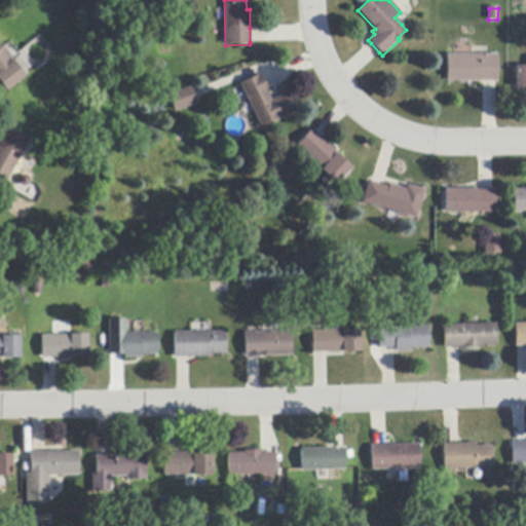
[(0,47),(1,47),(25,77),(6,92),(0,84),(0,47)]
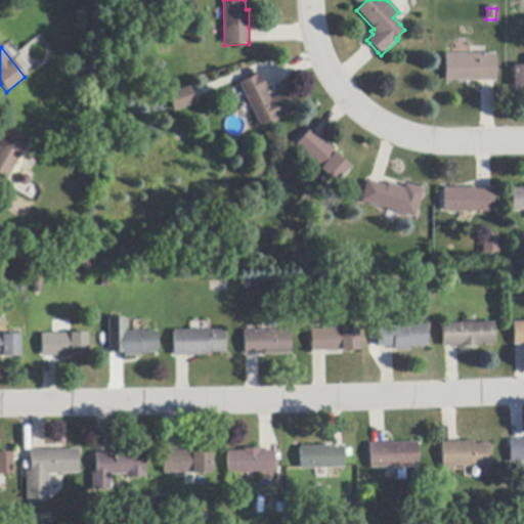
[(472,54),(485,54),(495,54),(495,82),(493,82),(480,82),(444,82),(444,54),(472,54)]
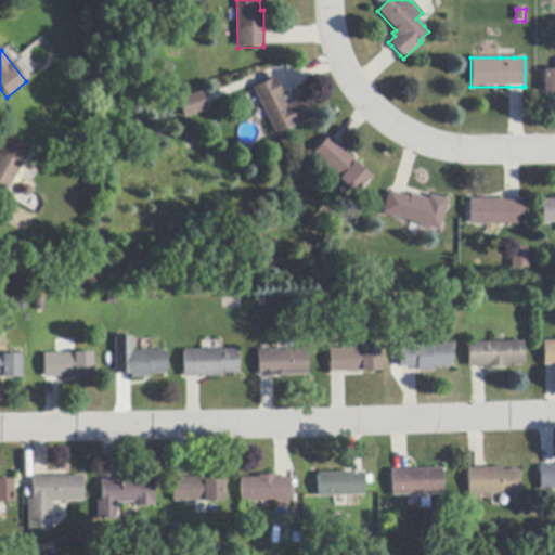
[(554,93),(544,93),(544,71),(554,71),(554,93)]
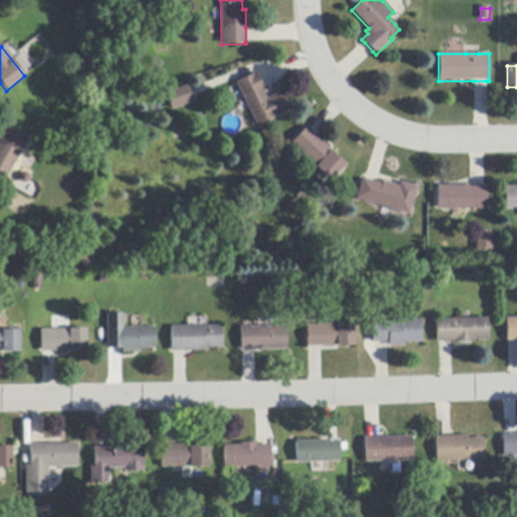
[(263,89),(265,91),(263,92),(266,99),(282,91),(291,110),(256,126),(243,99),(235,84),(235,83),(251,75),(250,74),(254,73),(255,72),(263,89)]
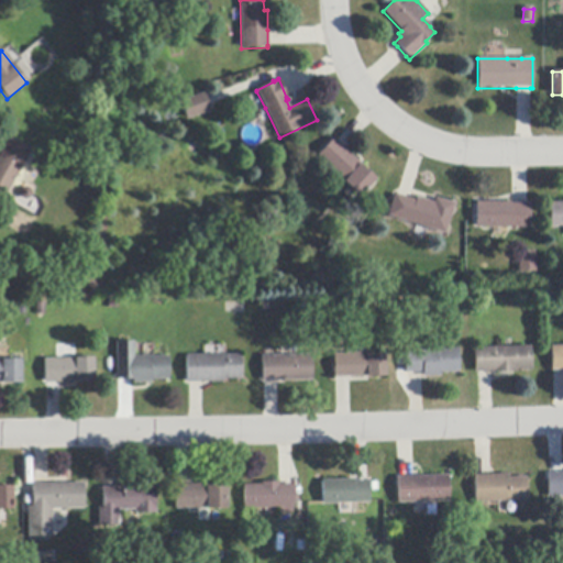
[(205,96),(209,112),(206,113),(187,120),(180,101),(203,94),(205,96)]
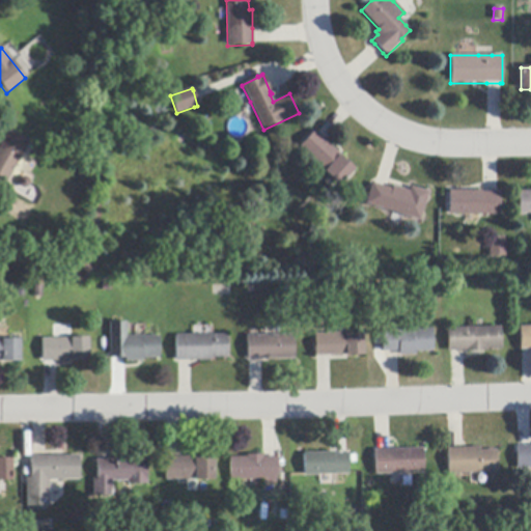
[(27,143),(3,188),(0,186),(0,142),(6,131),(27,143)]
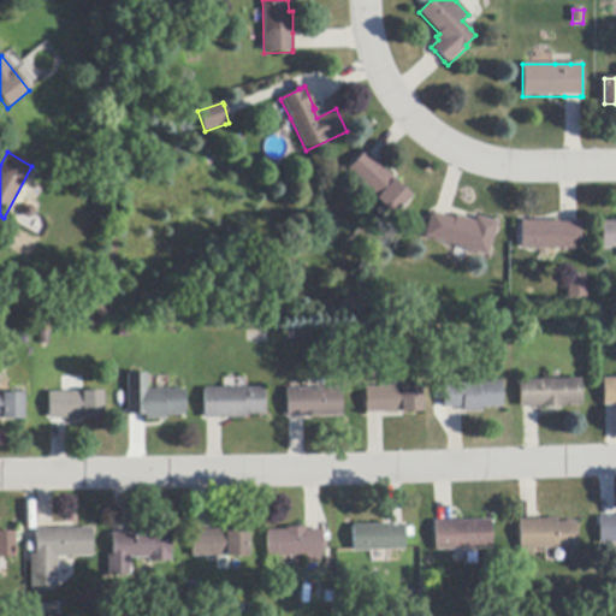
[(367,155),(378,165),(395,181),(394,182),(410,197),(394,217),(388,211),(377,201),(374,200),(375,199),(347,171),(363,152),(367,155)]
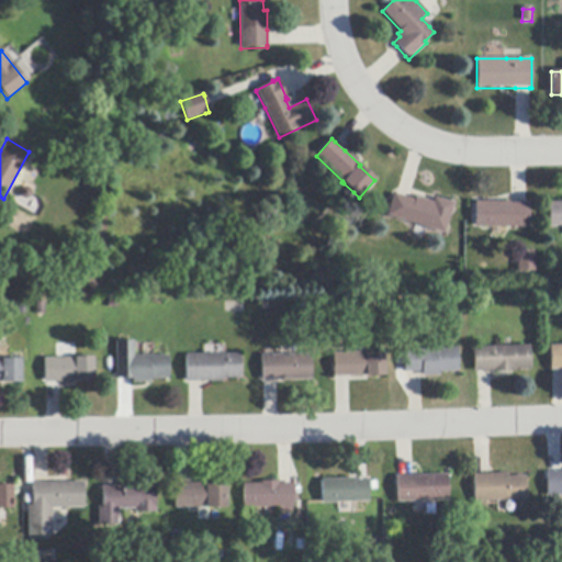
[(396,195),(408,199),(414,201),(416,198),(433,202),(434,198),(453,204),(444,234),(386,216),(393,194),(396,195)]
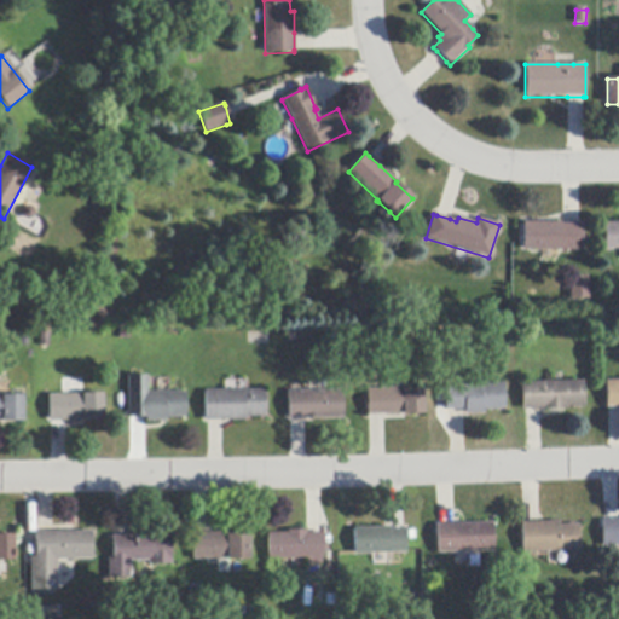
[(562,225),(578,225),(582,225),(582,252),(522,252),(522,223),(561,223),(561,225),(562,225)]
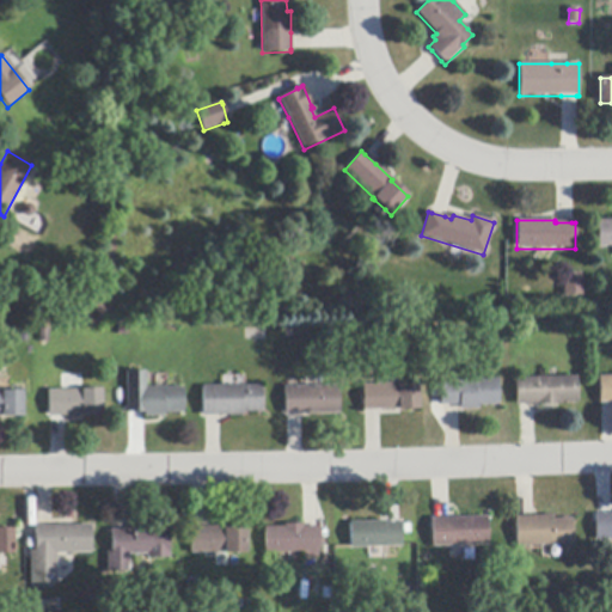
[(611,246),(597,248),(597,221),(611,220),(611,246)]
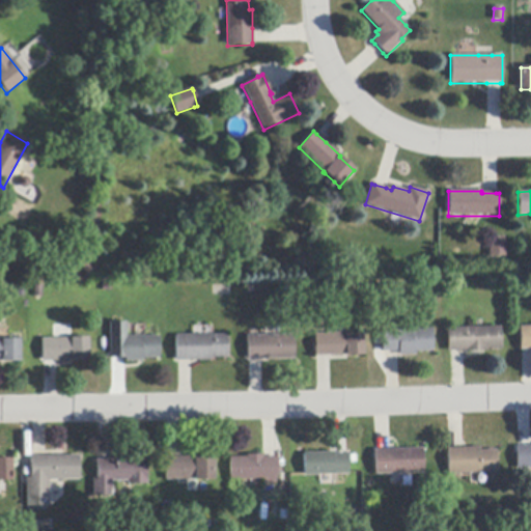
[(504,238),(505,257),(488,257),(487,239),(504,238)]
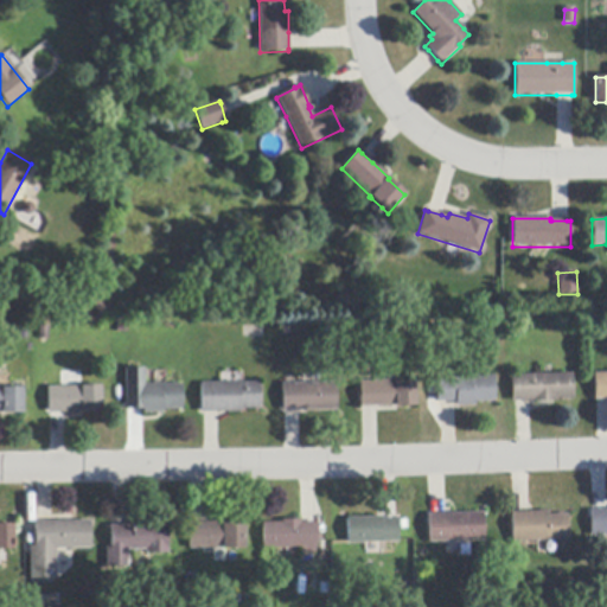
[(96,298),(104,308),(96,315),(88,304),(96,298)]
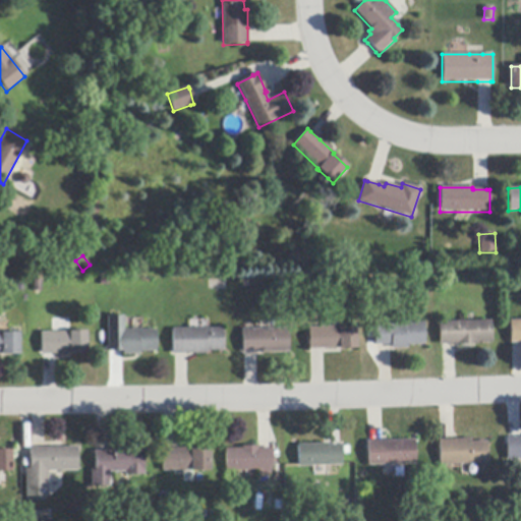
[(290,289),(278,289),(278,281),(290,281),(290,289)]
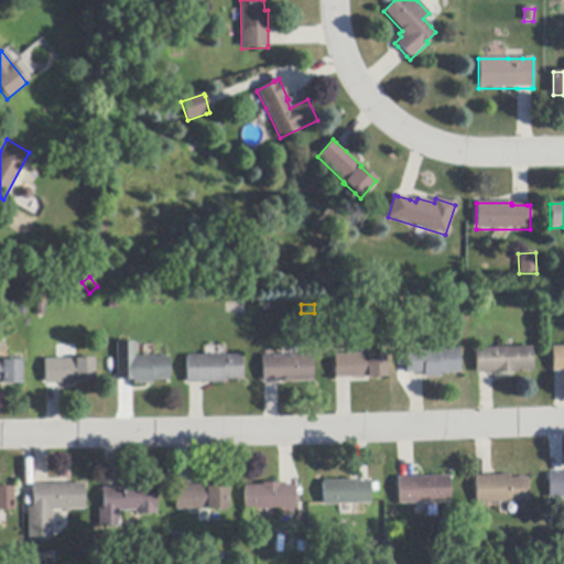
[(134,345),(134,358),(143,358),(169,357),(169,381),(152,381),(152,384),(133,384),(133,381),(132,381),(120,381),(115,381),(115,377),(117,377),(117,367),(117,360),(116,343),(134,343),(134,345)]
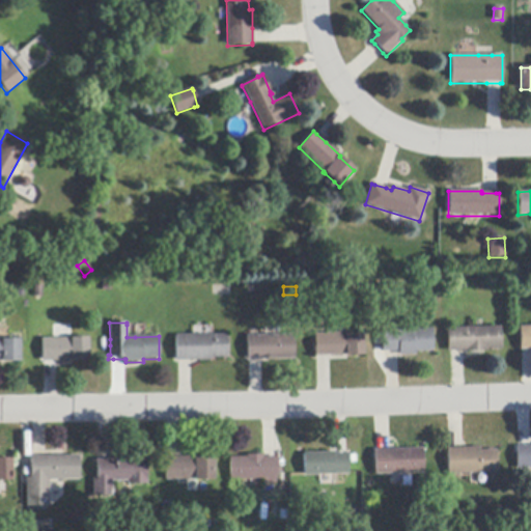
[(530,350),(522,350),(520,351),(520,327),(530,327),(530,350)]
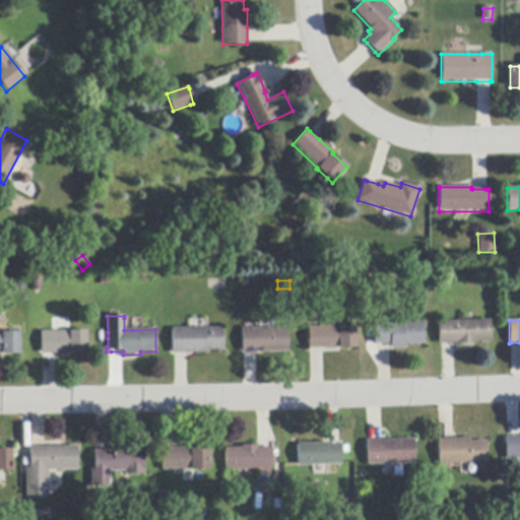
[(453,344),(442,344),(439,344),(438,322),(490,321),(491,342),(476,343),(476,344),(456,345),(456,344),(453,344)]
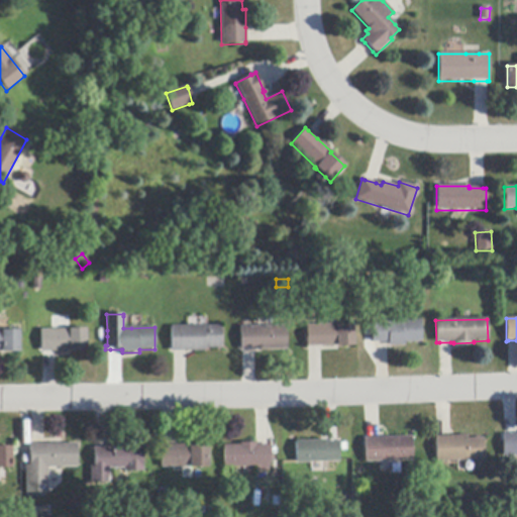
[(387,342),(376,342),(373,342),(372,322),(420,320),(421,342),(404,343),(404,345),(389,346),(389,342),(387,342)]
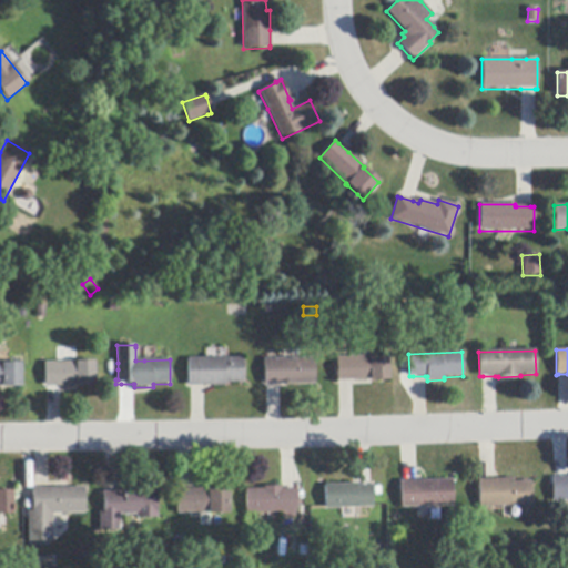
[(352,381),(340,382),(337,382),(336,357),(338,357),(357,357),(373,356),(373,357),(388,357),(388,381),(369,381),(352,381)]
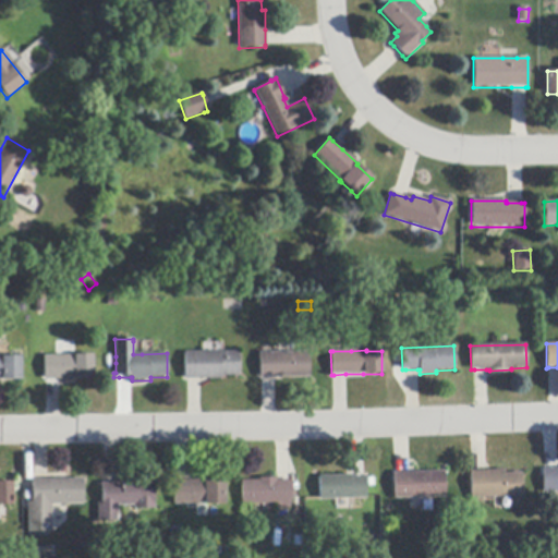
[(201,379),(189,379),(184,380),(184,353),(239,352),(239,376),(220,376),(221,379),(201,379)]
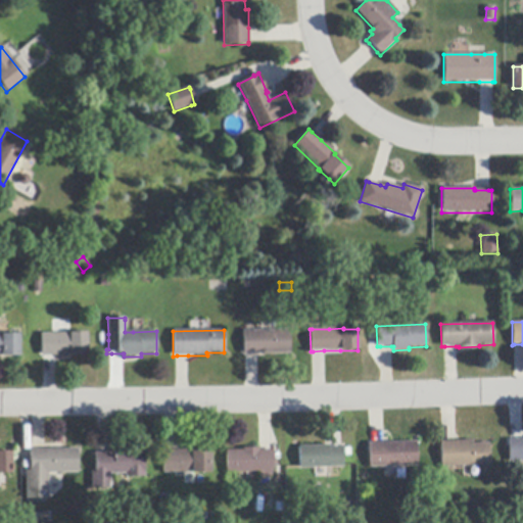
[(257,354),(245,354),(243,354),(243,331),(247,331),(259,331),(289,330),(289,353),(257,354)]
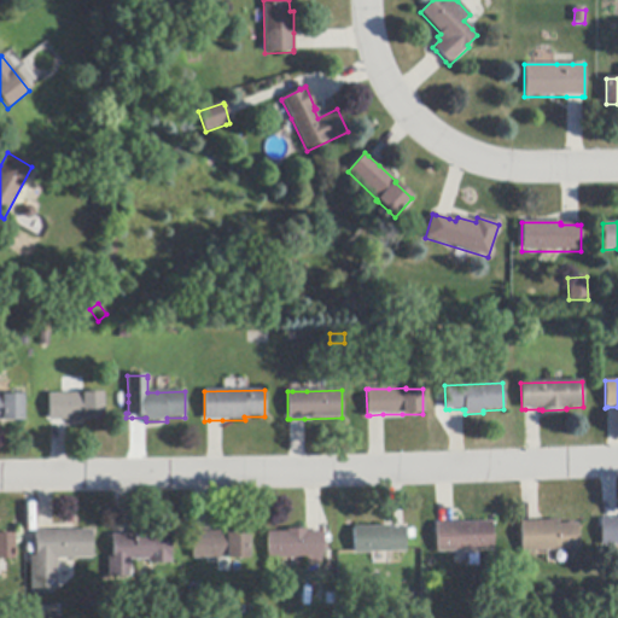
[(0,421),(0,394),(5,395),(5,396),(23,396),(23,421),(0,421)]
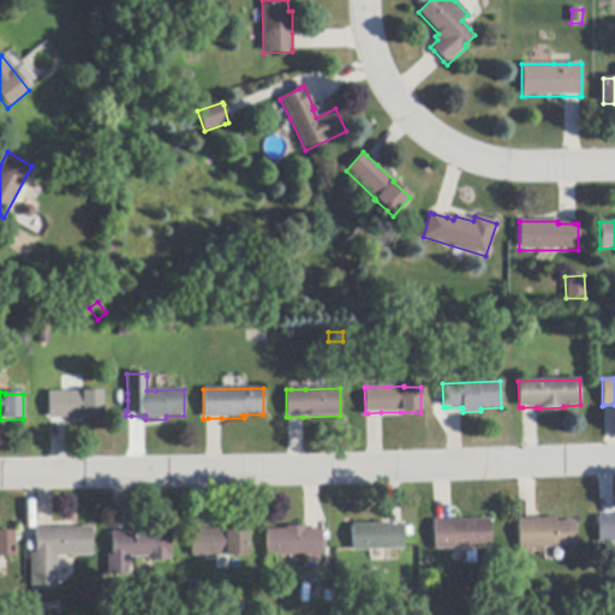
[(65,419),(52,419),(49,419),(48,400),(48,393),(82,393),(82,392),(102,392),(102,419),(65,419)]
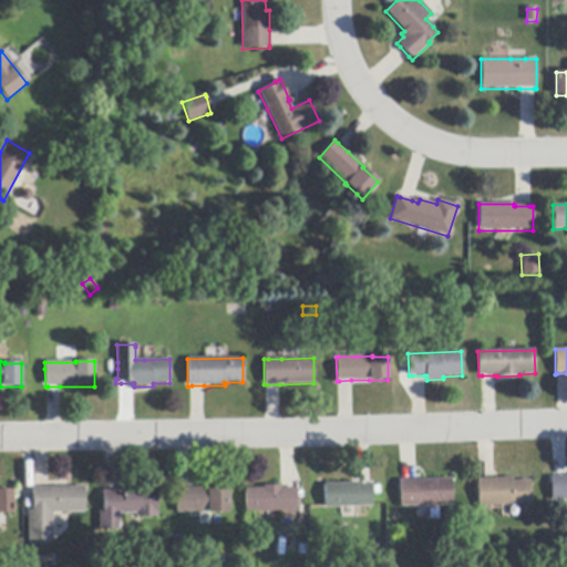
[(566,501),(565,501),(553,502),(553,497),(552,477),(566,477),(566,476),(566,501)]
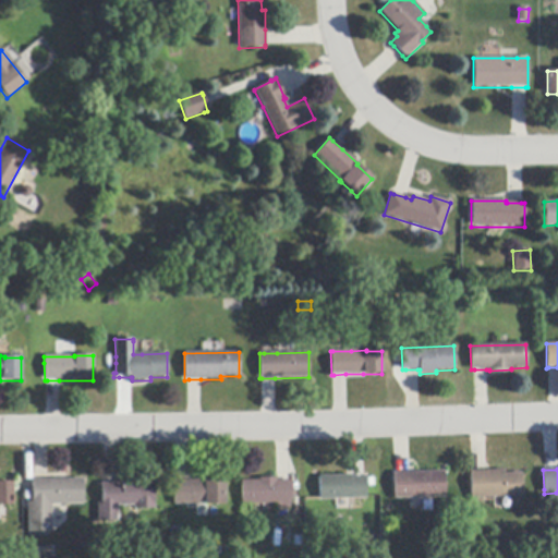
[(522,497),(471,498),(471,472),(472,472),(486,471),(505,471),(505,474),(521,473),(522,497)]
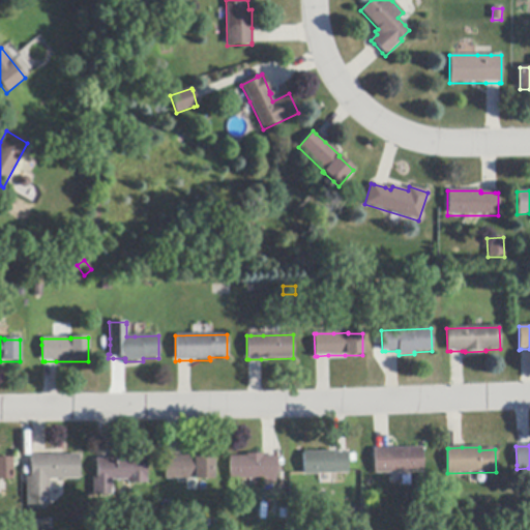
[(409,472),(390,473),(374,473),(374,449),(376,449),(389,449),(422,448),(422,472),(409,472)]
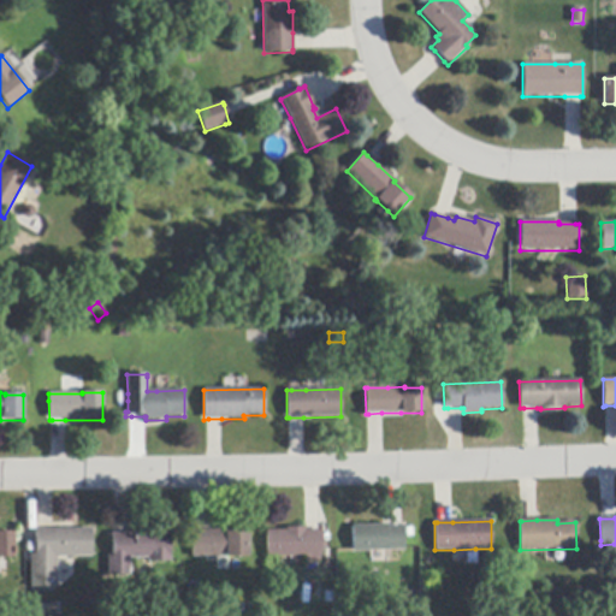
[(389,527),(402,526),(403,526),(404,551),(400,551),(401,562),(388,562),(388,551),(354,552),(353,526),(388,525),(388,527),(389,527)]
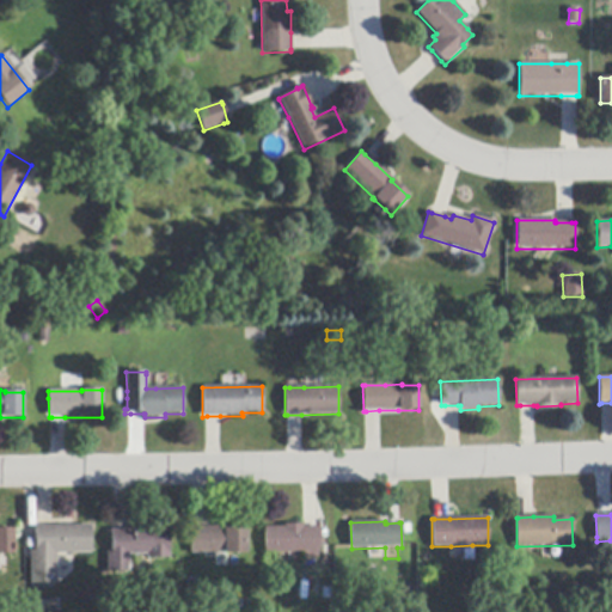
[(304,527),(319,527),(319,552),(319,554),(300,554),(276,554),(265,554),(265,527),(285,527),(285,525),(304,525),(304,527)]
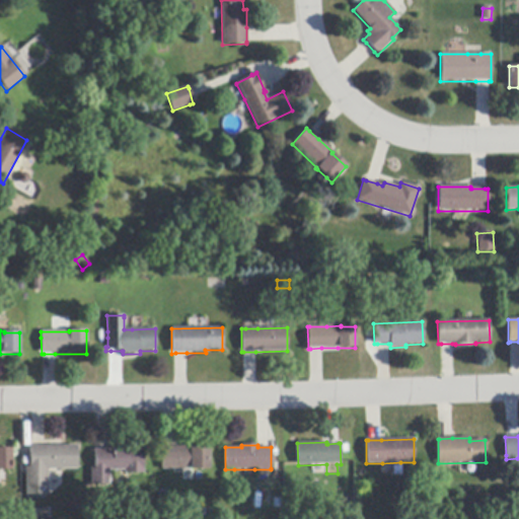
[(63,469),(49,469),(49,495),(49,496),(40,496),(40,499),(33,499),(33,496),(26,496),(26,466),(30,466),(30,465),(30,446),(45,446),(77,446),(78,469),(63,469)]
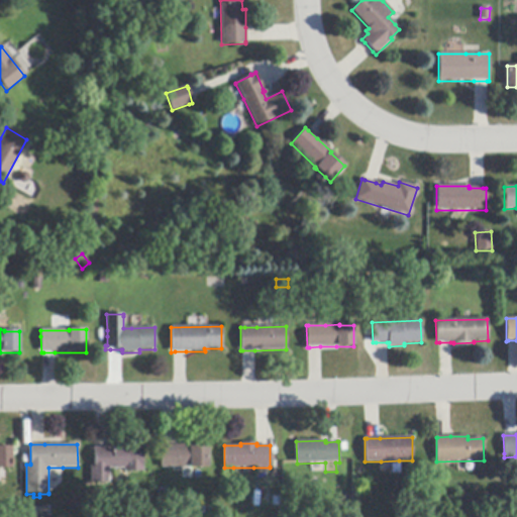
[(142,447),(143,472),(125,473),(124,469),(113,470),(109,470),(109,482),(109,483),(91,484),(91,467),(95,467),(94,448),(96,448),(107,447),(112,447),(112,444),(127,444),(127,447),(142,447)]
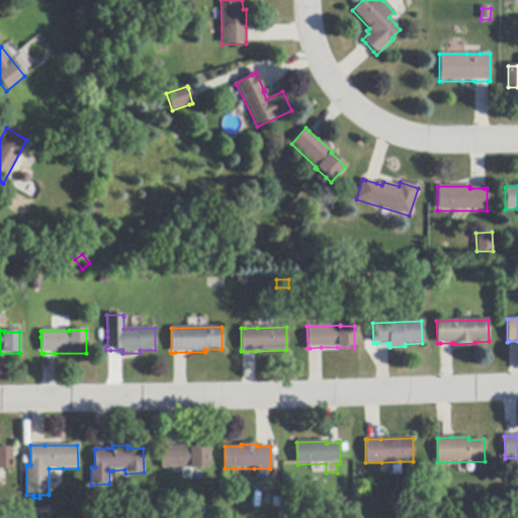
[(209,468),(193,468),(183,468),(162,468),(162,447),(164,447),(175,447),(189,446),(189,445),(209,445),(209,468)]
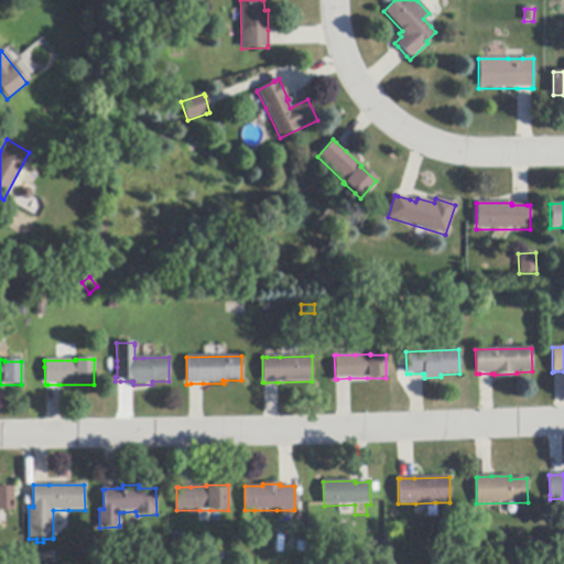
[(0,487),(13,487),(13,511),(0,511),(0,487)]
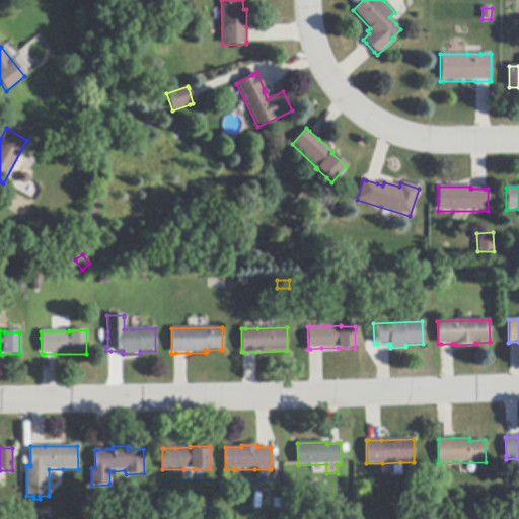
[(33,518),(51,518),(50,507),(32,508),(33,518)]
